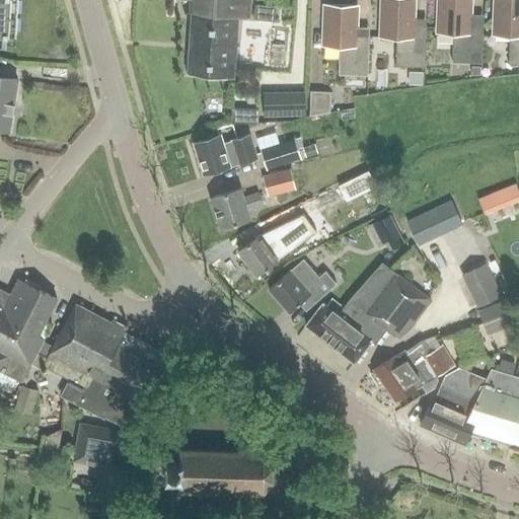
[(0,0),(0,46),(15,47),(17,0),(0,0)]
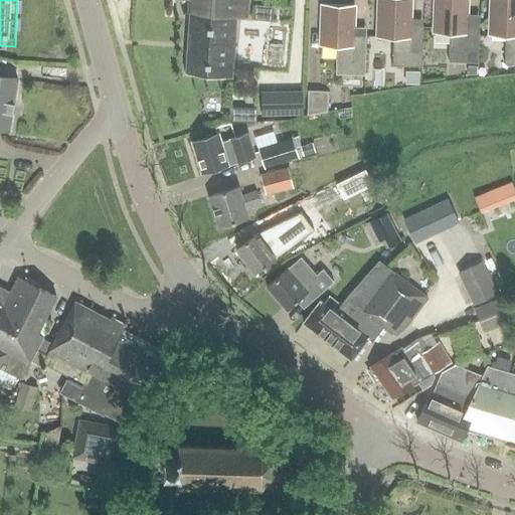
[(247,19),(248,0),(186,0),(186,13),(188,13),(184,74),(231,77),(236,18),(247,19)]
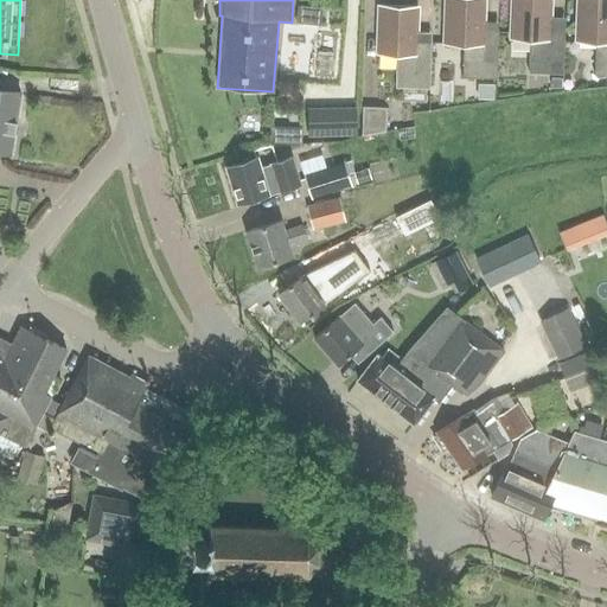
[(497,78),(498,31),(483,31),(484,0),(446,0),(445,44),(464,45),(462,77),(497,78)]
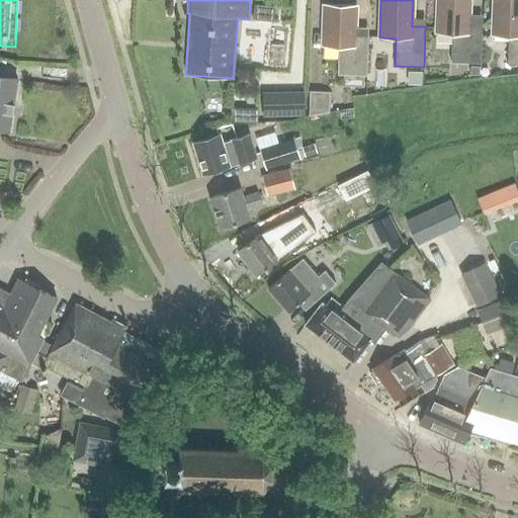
[(481,63),(483,22),(469,22),(469,0),(437,0),(436,33),(452,33),(451,62),(481,63)]
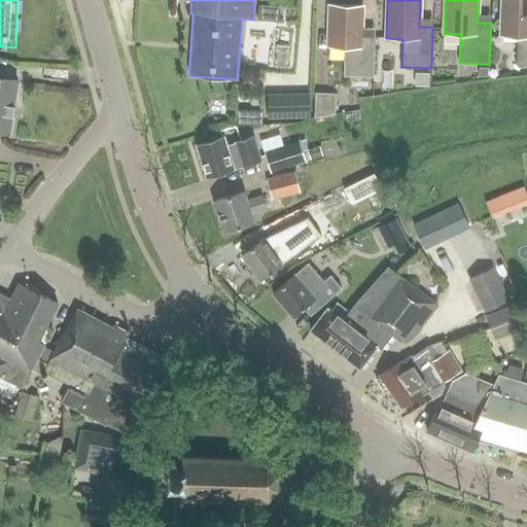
[(526,65),(526,0),(502,0),(501,36),(518,36),(517,65),(526,65)]
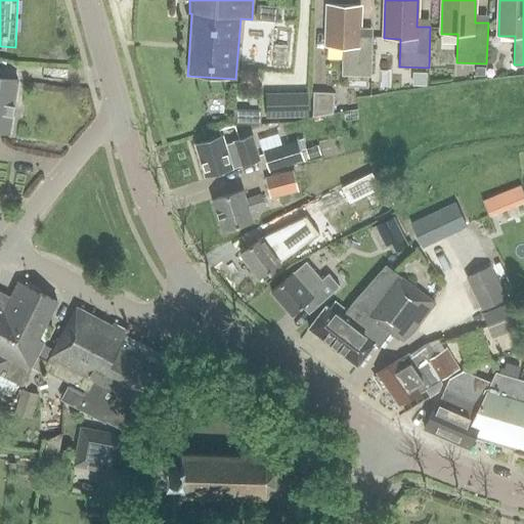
[(372,77),(373,36),(359,36),(360,8),(328,7),(326,47),(343,47),(342,76),(372,77)]
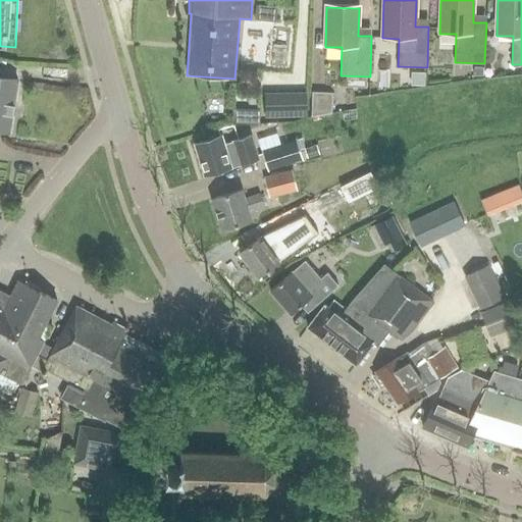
[(481,67),(473,66),(473,74),(481,75),(481,67)]
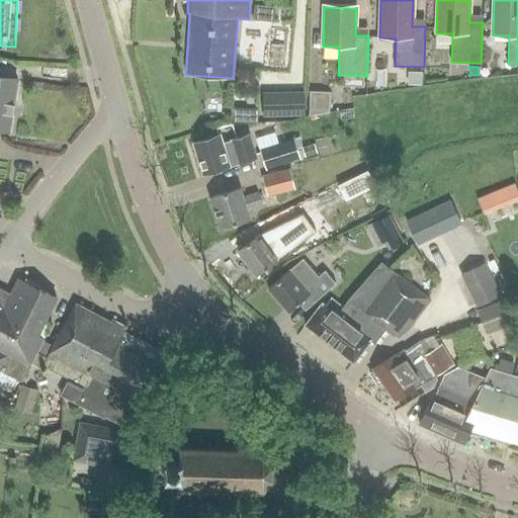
[(408,71),(408,84),(422,85),(422,72),(408,71)]
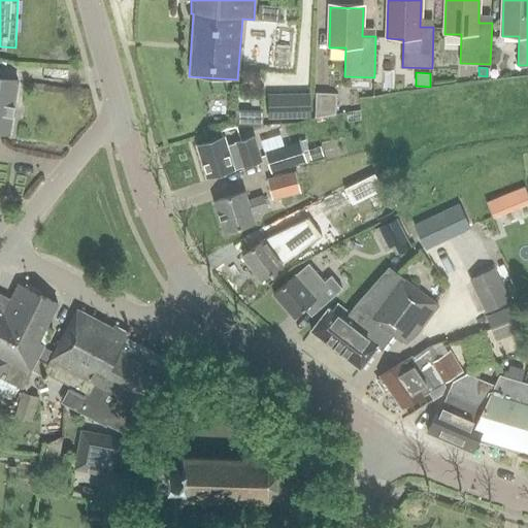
[(0,134),(9,136),(18,81),(0,78),(0,134)]
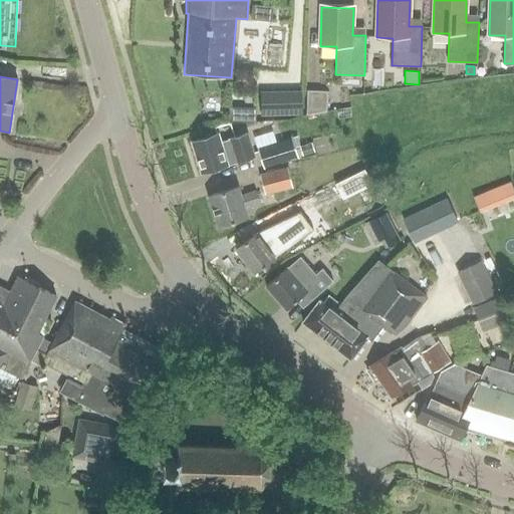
[(326,111),(327,91),(307,90),(306,114),(326,111)]
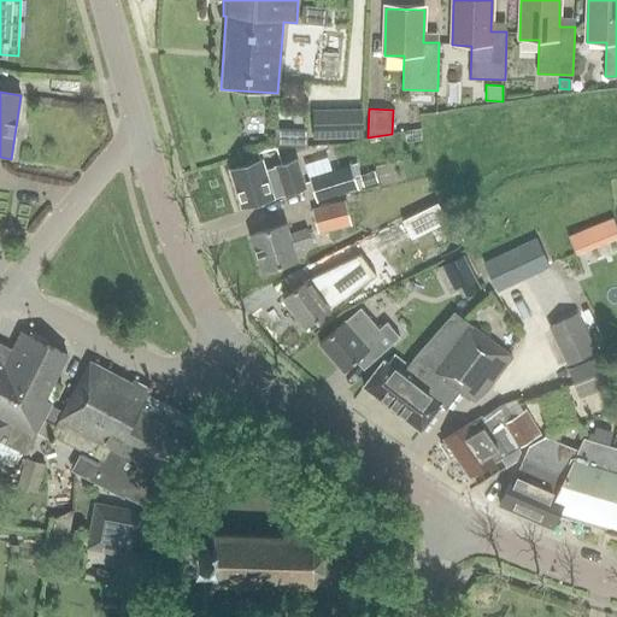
[(312,110),(313,140),(362,139),(362,110),(312,110)]
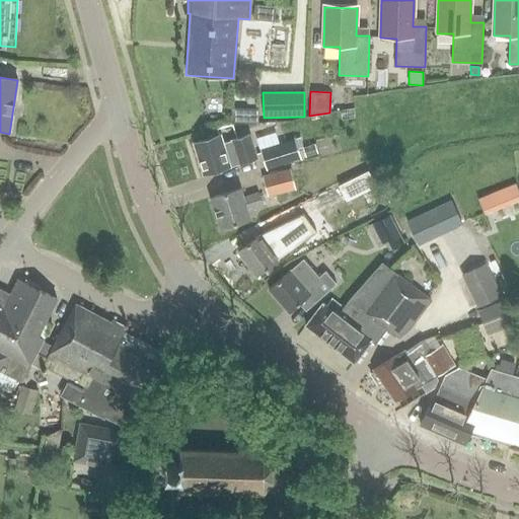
[(249,135),(222,143),(219,136),(195,143),(205,174),(256,158),(249,135)]
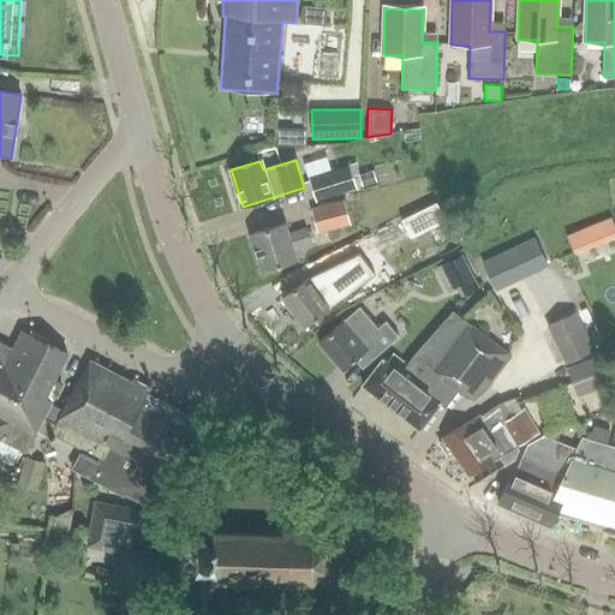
[(316,201),(357,187),(350,165),(309,178),(316,201)]
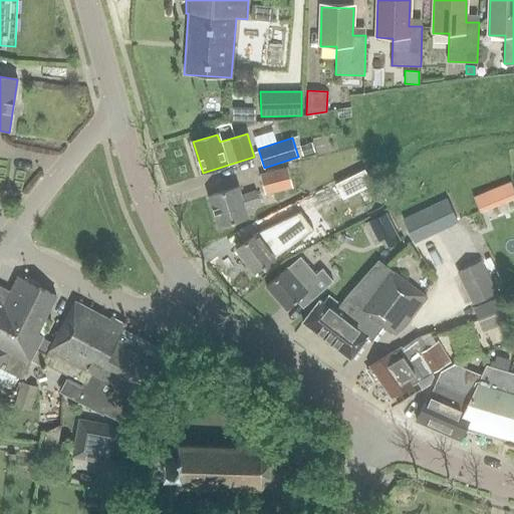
[(309,153),(306,142),(298,144),(301,156),(309,153)]
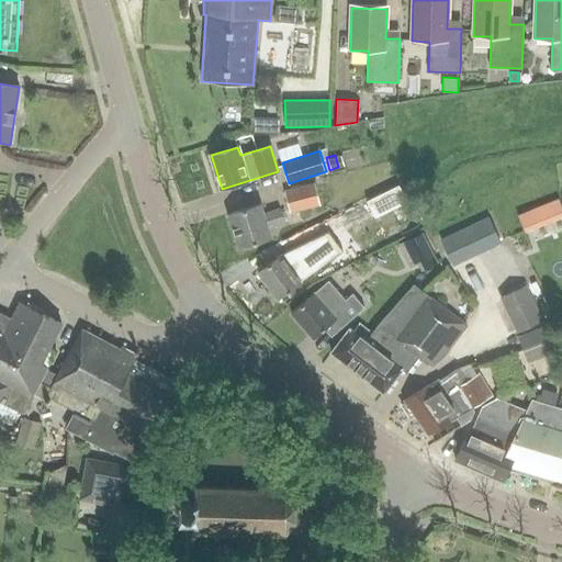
[(289,212),(318,204),(313,183),(284,191),(289,212)]
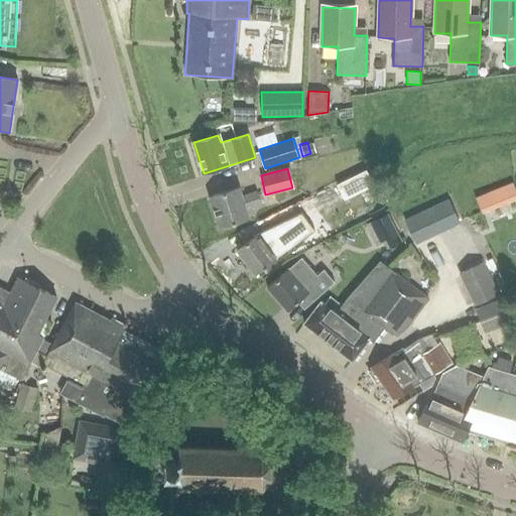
[(336,184),(344,200),(373,184),(365,169),(336,184)]
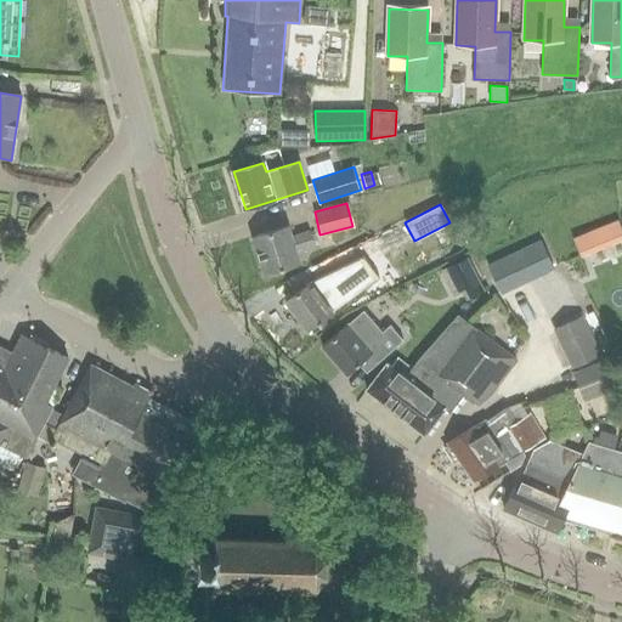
[(294,252),(312,246),(309,231),(290,237),(287,226),(253,237),(264,275),(298,264),(294,252)]
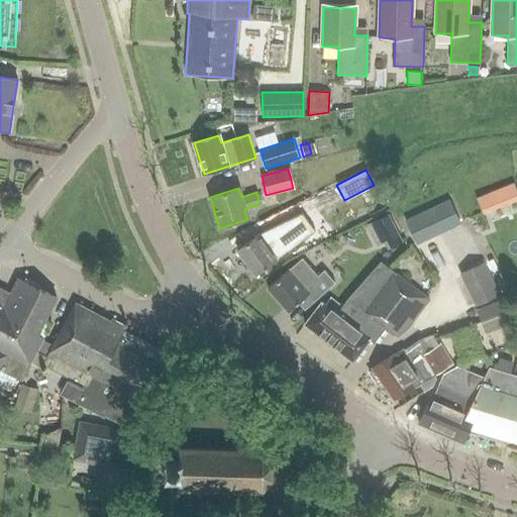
[(458,225),(447,199),(403,218),(414,244),(458,225)]
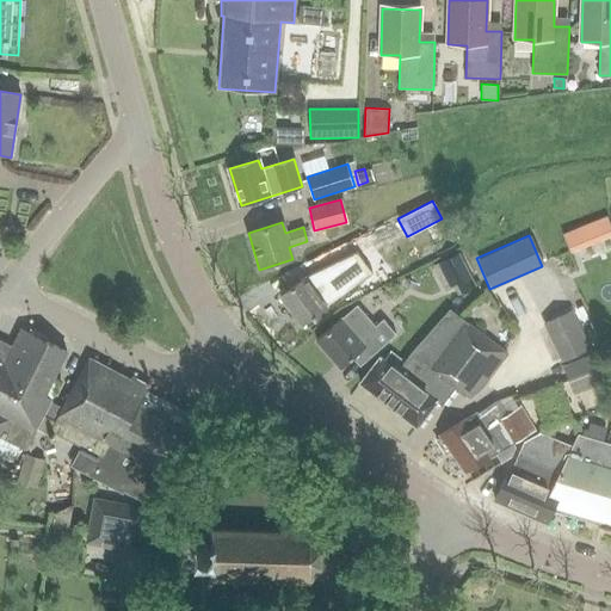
[(476,287),(458,252),(436,264),(446,287),(456,282),(462,294),(476,287)]
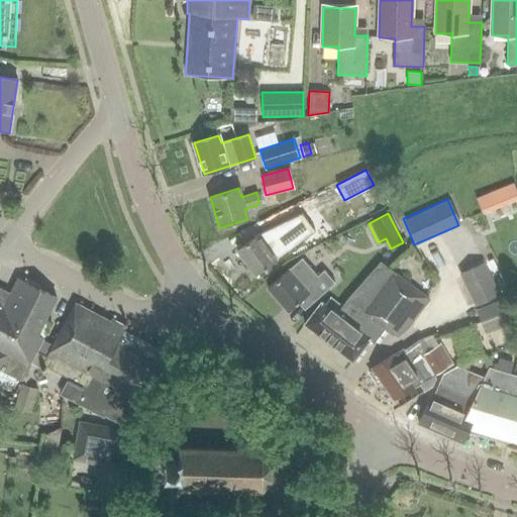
[(299,215),(257,236),(256,235),(236,250),(254,276),(275,260),(274,259),(311,231),(299,215)]
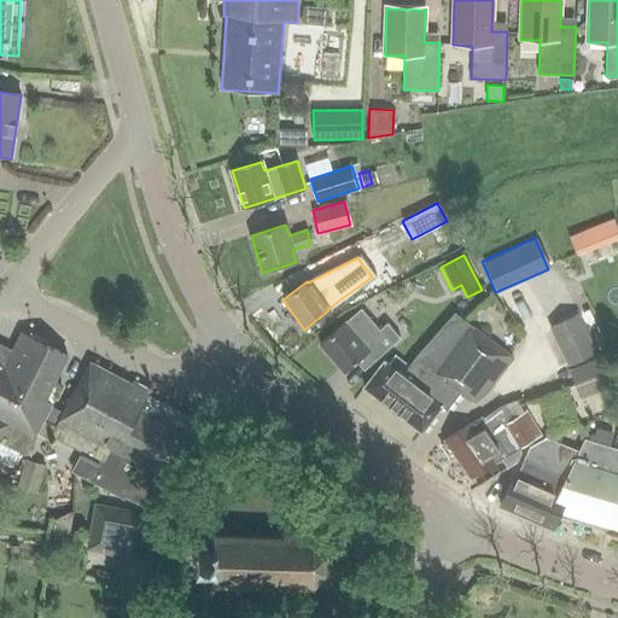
[(360,308),(343,324),(320,344),(344,371),(369,348),(378,357),(400,337),(386,322),(379,330),(360,308)]
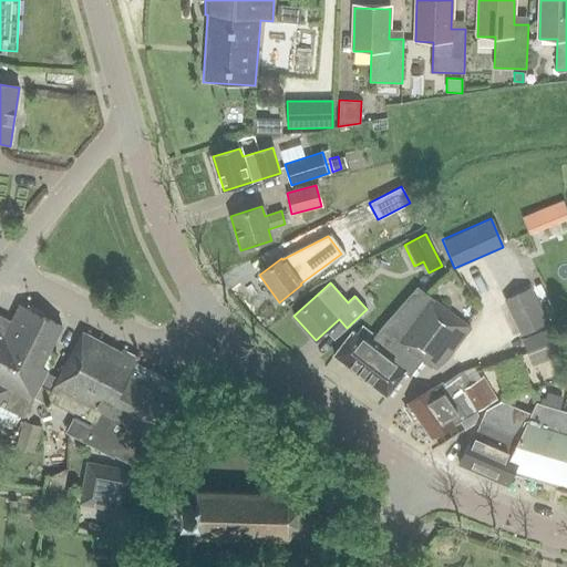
[(416,288),(373,336),(361,327),(356,334),(351,330),(332,356),(387,395),(404,372),(409,375),(421,359),(432,367),(443,364),(470,328),(416,288)]
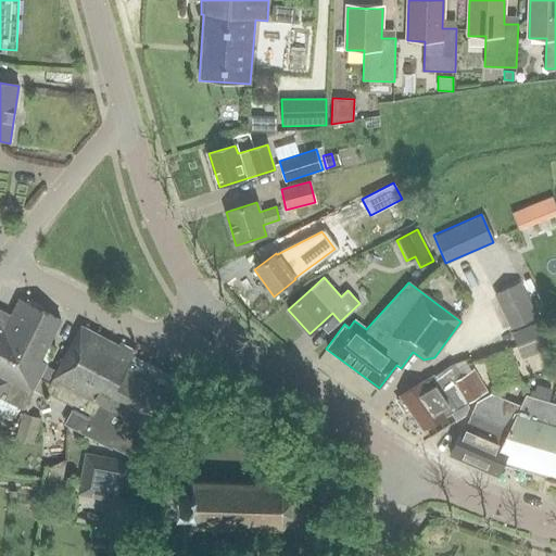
[(538,317),(520,282),(494,294),(510,330),(538,317)]
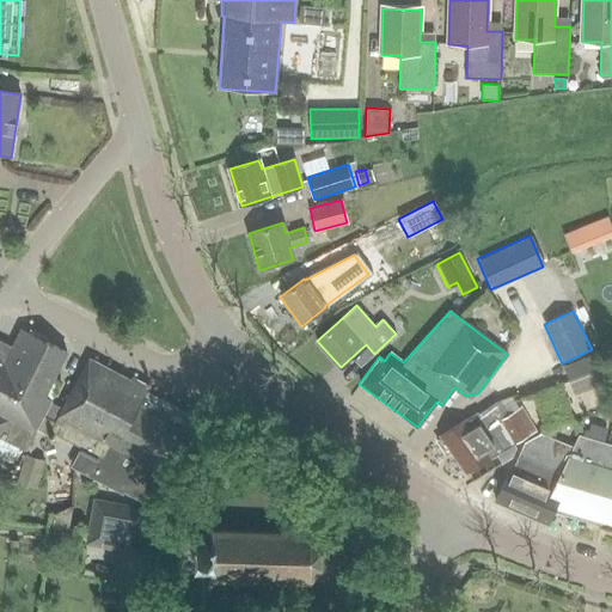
[(0,440),(14,447),(16,445),(22,448),(31,428),(36,430),(51,399),(46,397),(67,353),(28,332),(20,347),(14,344),(13,348),(0,341),(0,440)]
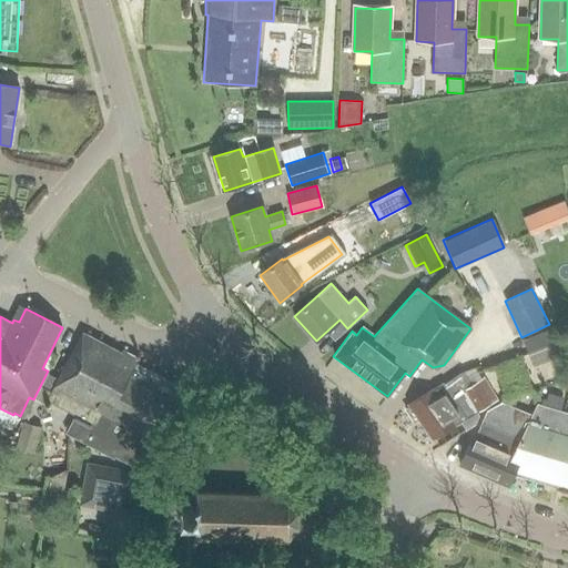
[(557,327),(550,331),(523,341),(533,367),(567,354),(557,327)]
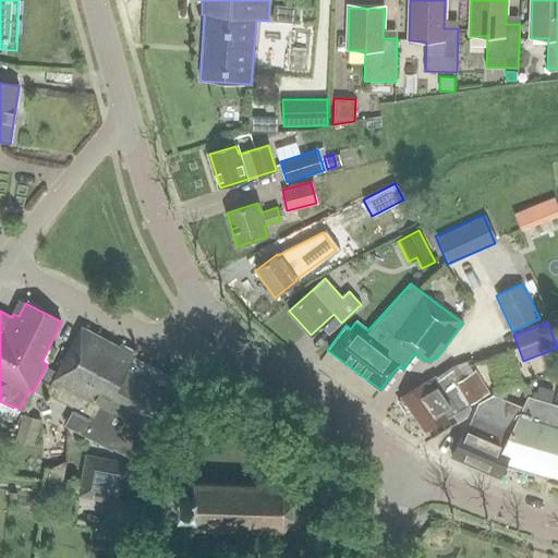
[(73,407),(64,425),(111,451),(112,450),(130,459),(138,447),(143,441),(169,393),(154,386),(158,377),(146,371),(142,379),(128,372),(137,354),(121,346),(119,350),(87,332),(77,339),(48,393),(73,407)]
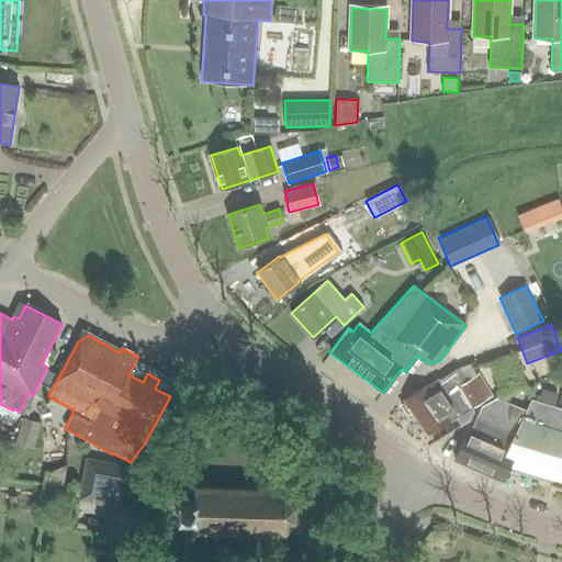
[(438,378),(403,400),(405,402),(401,404),(408,416),(413,413),(426,434),(461,413),(465,411),(490,397),(478,374),(465,381),(457,368),(439,380),(438,378)]
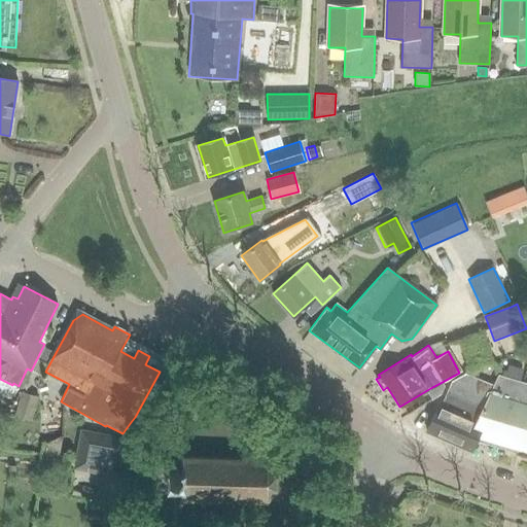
[(440,409),(437,408),(427,431),(471,451),(477,437),(526,451),(526,383),(497,375),(485,370),(481,371),(478,379),(468,375),(451,383),(440,409)]
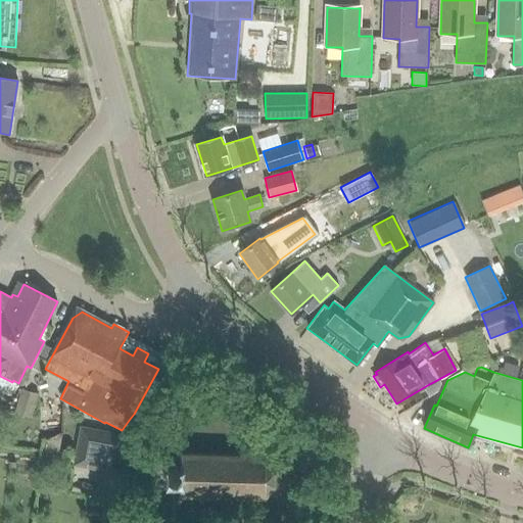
[(35,392),(19,387),(12,413),(28,418),(35,392)]
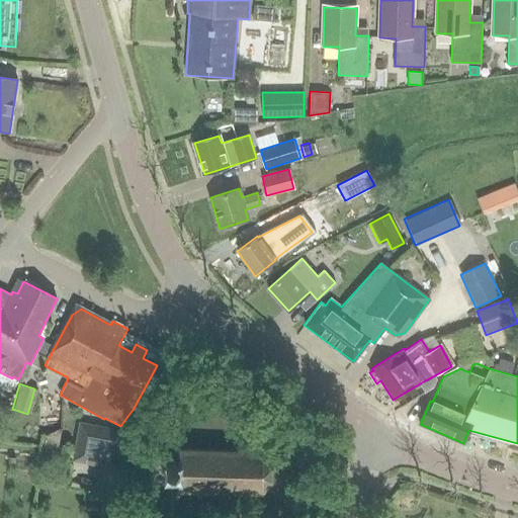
[(123,430),(79,422),(72,461),(116,469),(123,430)]
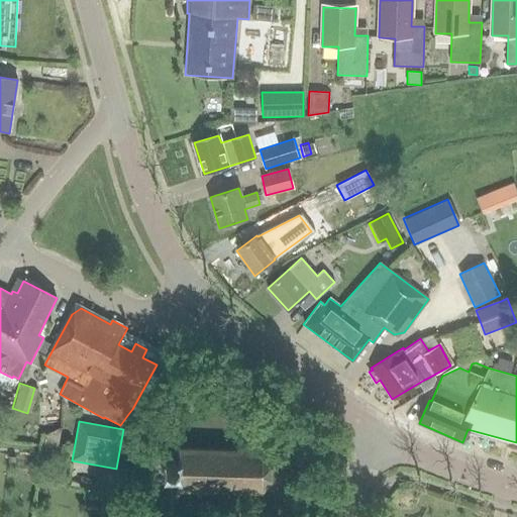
[(274,479),(274,464),(262,451),(240,450),(240,447),(237,447),(237,450),(207,449),(207,446),(204,446),(204,449),(181,449),(181,444),(177,444),(177,460),(165,460),(165,477),(177,478),(177,490),(236,490),(236,494),(239,494),(239,490),(262,491),(267,485),(274,479)]
